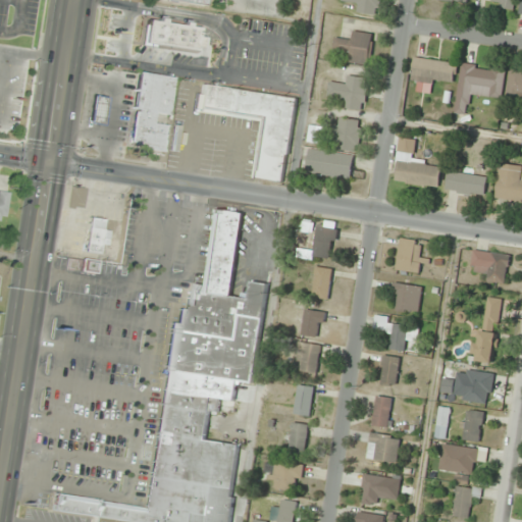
[(378,15),(379,0),(343,0),(343,1),(359,2),(358,13),(378,15)]
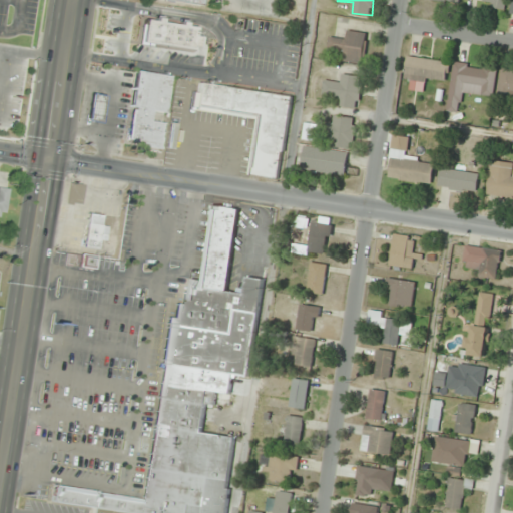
[(505,9),(506,0),(486,0),(486,7),(505,9)]
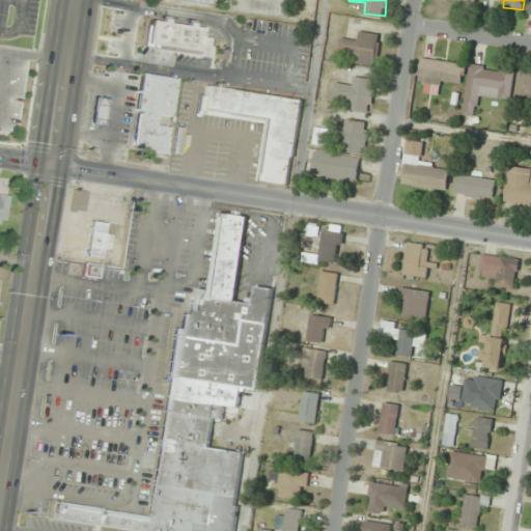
[(199,54),(203,25),(135,15),(131,45),(199,54)]
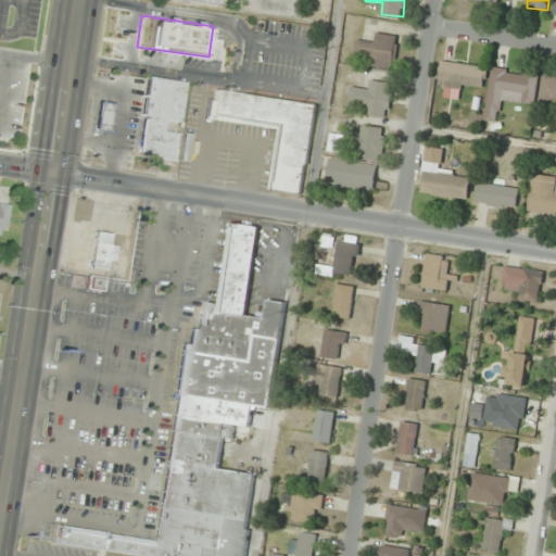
[(399,37),(377,34),(375,45),(357,42),(355,54),(373,57),(371,67),(394,71),(399,37)]
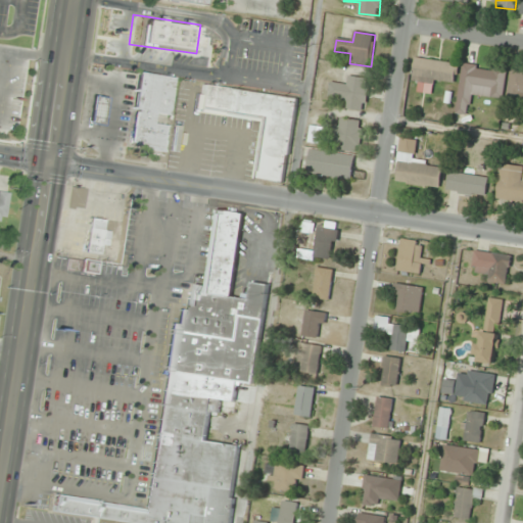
[(413,80),(456,85),(459,63),(415,58),(413,80)]
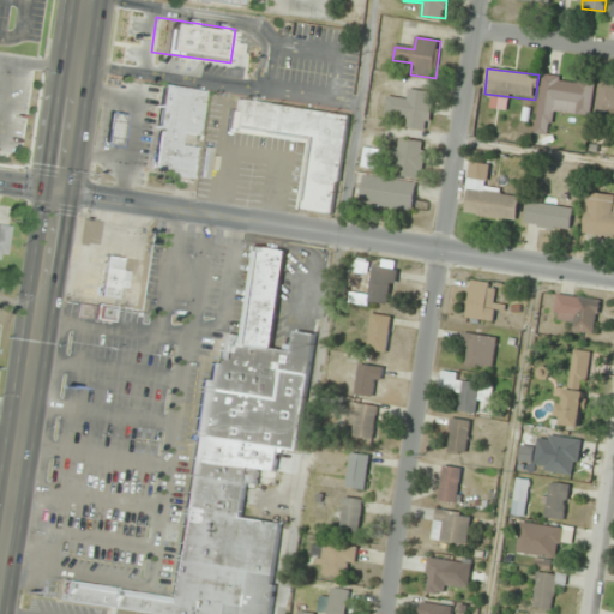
[(594,82),(543,76),(540,109),(590,115),(594,82)]
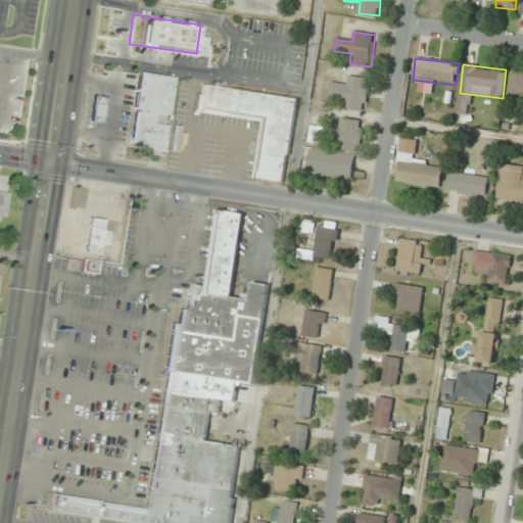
[(174,77),(138,72),(127,144),(162,150),(167,126),(154,124),(155,113),(169,114),(174,77)]
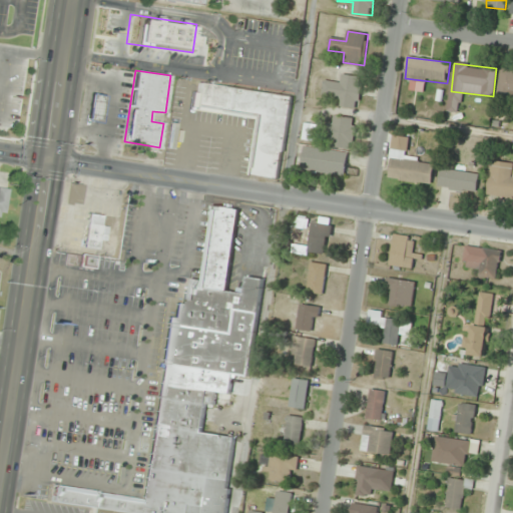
[(512,96),(512,72),(502,71),(498,94),(512,96)]
